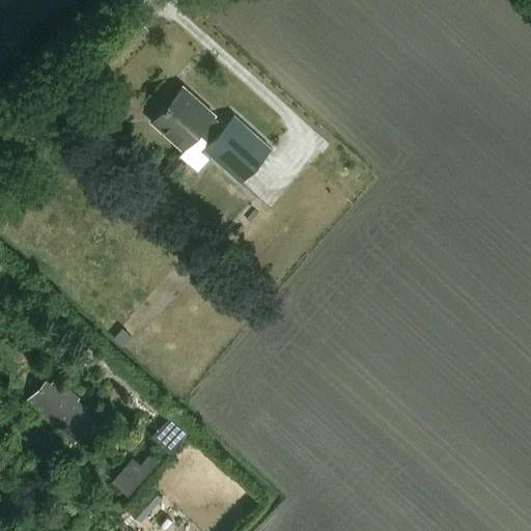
[(241,183),(271,148),(233,114),(224,124),(214,116),(215,115),(183,86),(151,120),(184,149),(199,133),(208,141),(202,148),(241,183)]
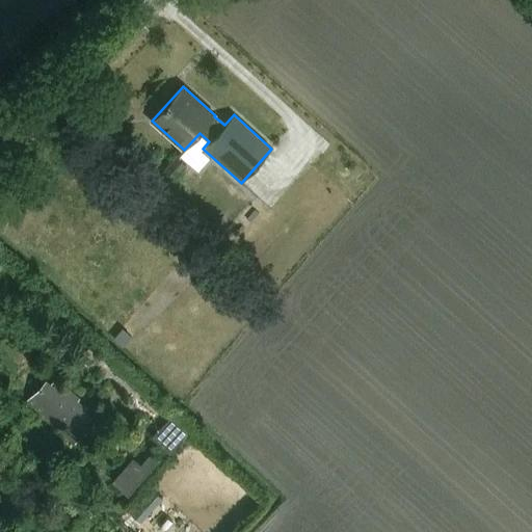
[(76,443),(99,417),(56,377),(51,383),(47,380),(28,400),(76,443)]
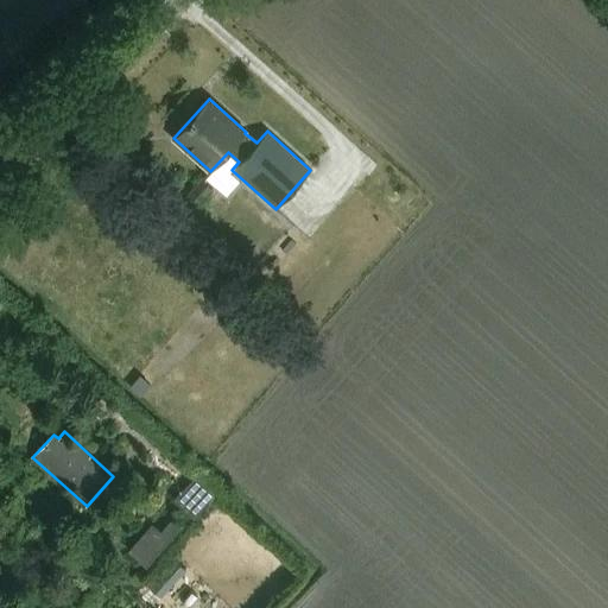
[(147,565),(183,526),(172,518),(162,531),(152,523),(128,550),(147,565)]
